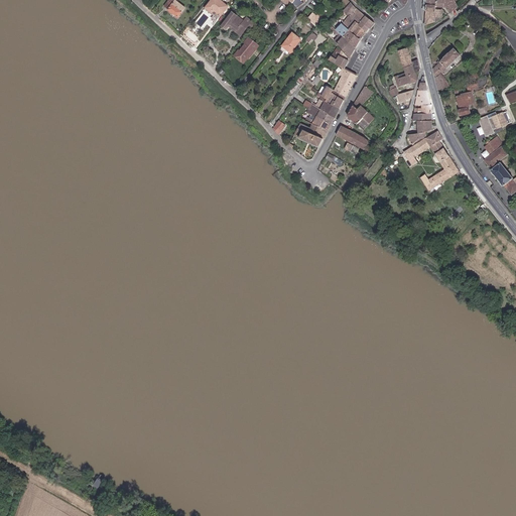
[(176,1),(176,2),(172,0),(170,0),(165,7),(178,17),(185,8),(176,1)]
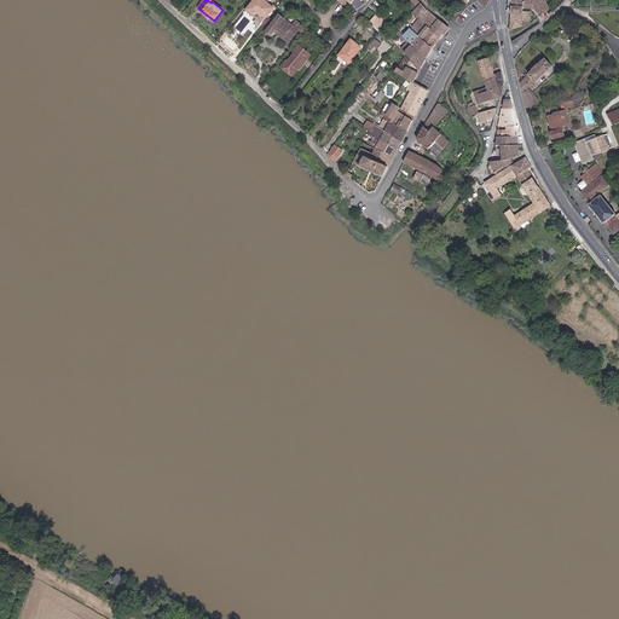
[(264,23),(275,7),(264,0),(254,0),(248,10),(256,16),(255,17),(264,23)]
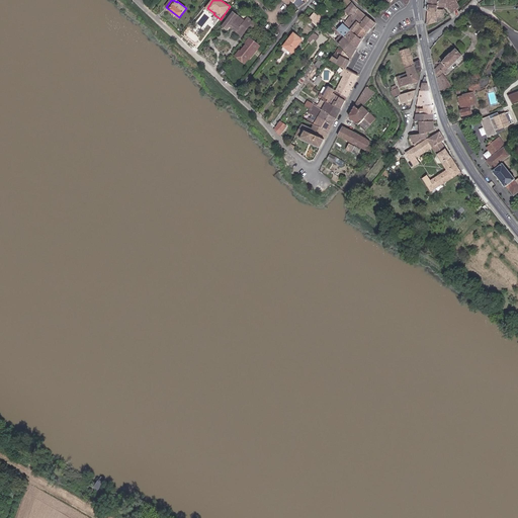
[(429,0),(429,12),(428,25),(437,22),(438,16),(445,16),(445,8),(446,8),(446,4),(446,0),(429,0)]
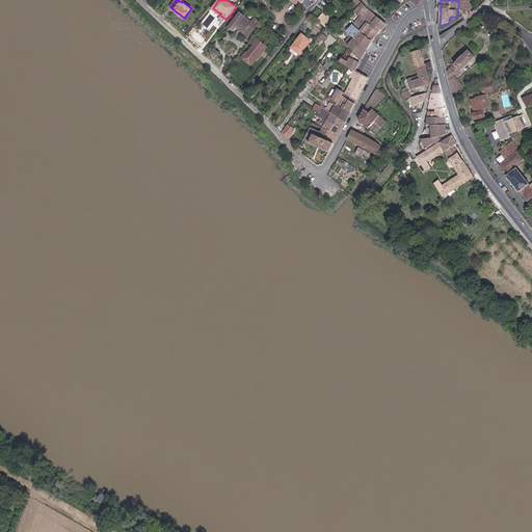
[(458,0),(458,4),(458,8),(464,14),(474,7),(470,0),(458,0)]
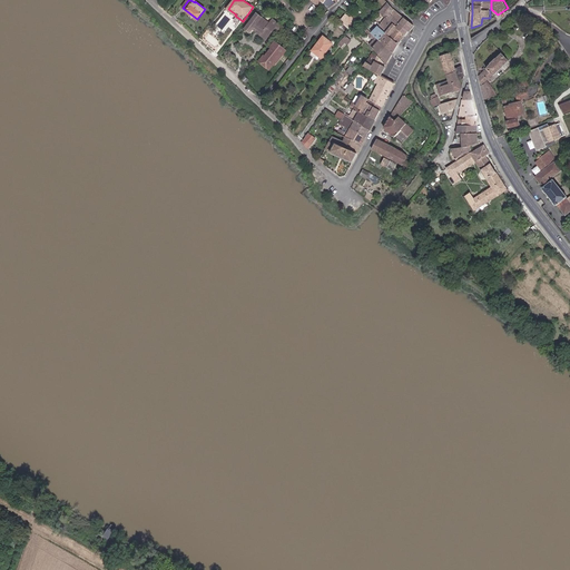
[(405,17),(390,3),(381,12),(387,18),(399,28),(401,25),(410,32),(415,26),(405,17)]
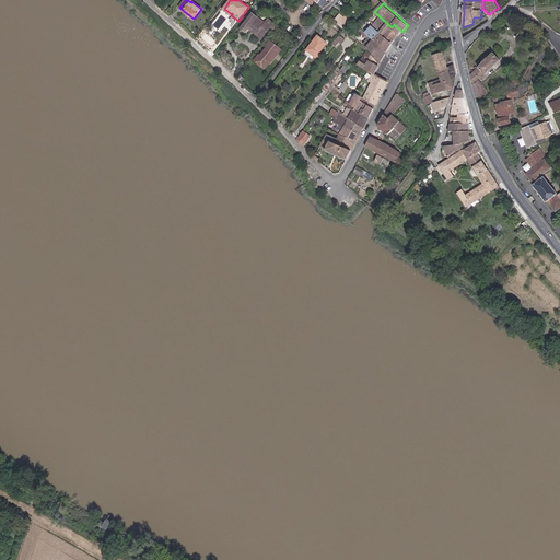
[(273,32),(279,25),(270,19),(266,24),(260,20),(261,19),(254,13),(243,26),(248,31),(249,28),(252,26),(265,36),(270,28),(273,32)]
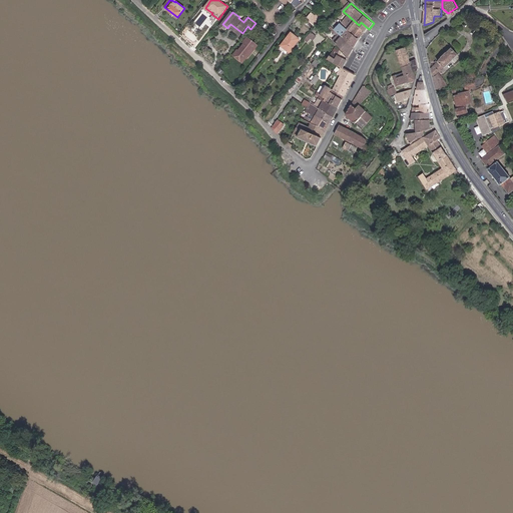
[(349,16),(342,25),(360,40),(369,29),(361,22),(359,25),(349,16)]
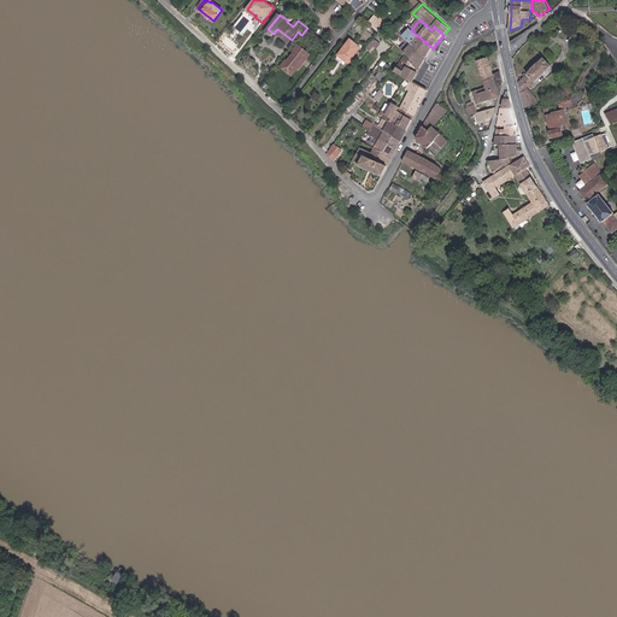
[(381,30),(380,29),(372,24),(370,27),(378,34),(381,30)]
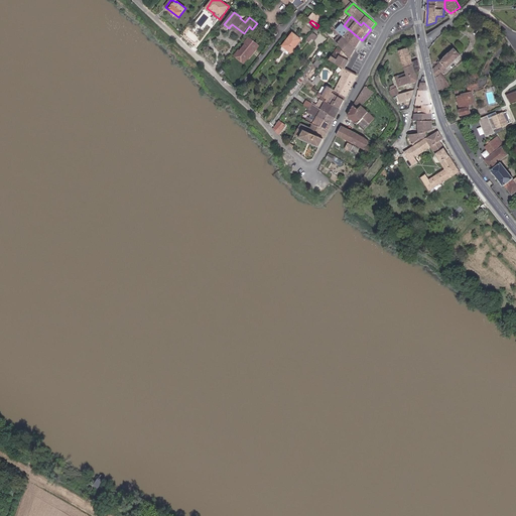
[(232,24),(230,26),(242,35),(244,33),(232,24)]
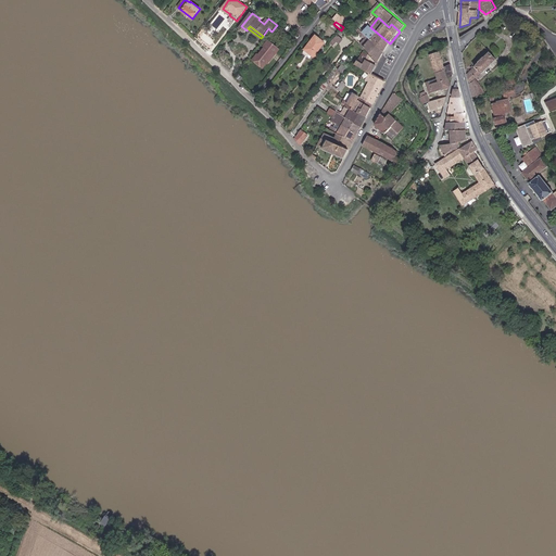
[(390,43),(370,27),(365,33),(369,37),(384,51),(390,43)]
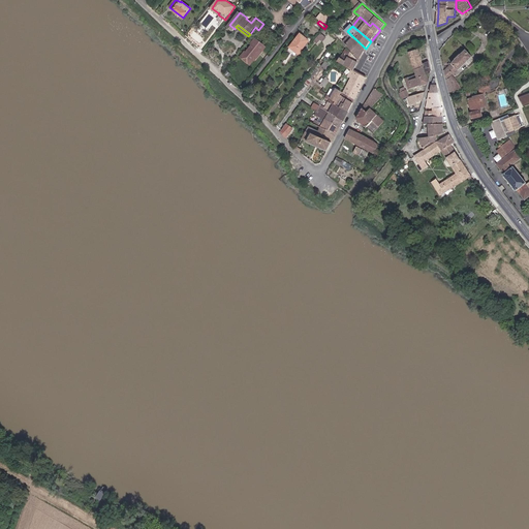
[(303,57),(318,36),(306,27),(290,48),(303,57)]
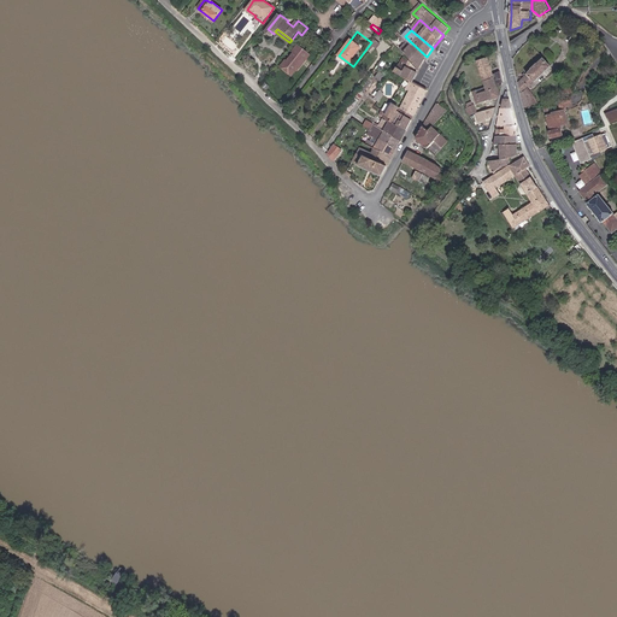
[(419,69),(427,57),(410,41),(403,48),(419,69)]
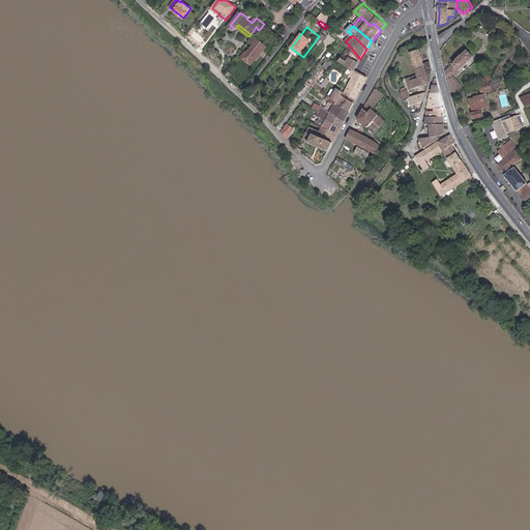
[(267,47),(258,38),(254,43),(255,45),(248,53),(246,52),(242,57),(252,64),(257,59),(256,59),(262,51),(263,52),(267,47)]
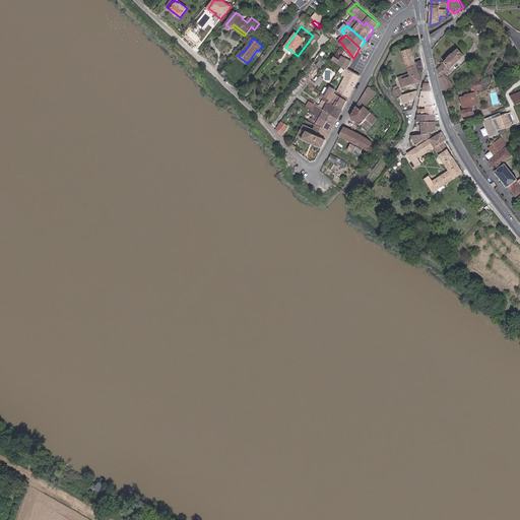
[(409,73),(408,73),(409,76),(418,73),(424,72),(424,69),(421,60),(416,62),(412,49),(403,52),(409,73)]
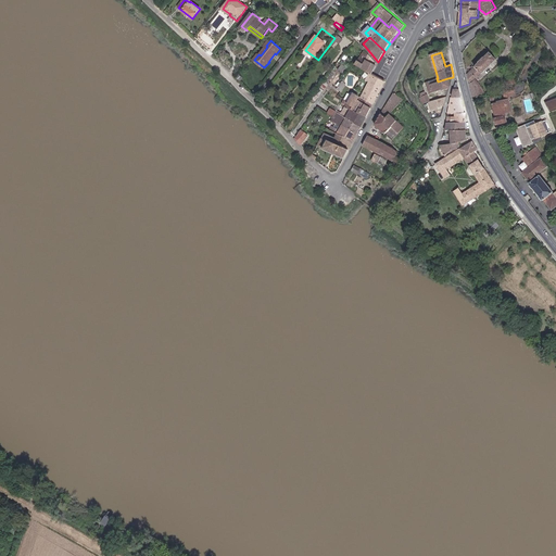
[(480,62),(468,74),(475,97),(487,95),(485,91),(483,89),(478,79),(497,60),(491,53),(485,58),(480,62)]
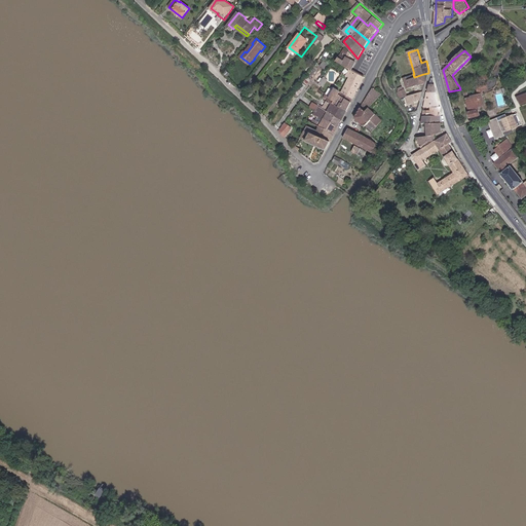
[(346,58),(341,54),(340,54),(336,62),(350,69),(353,70),(358,61),(349,52),(348,54),(346,58)]
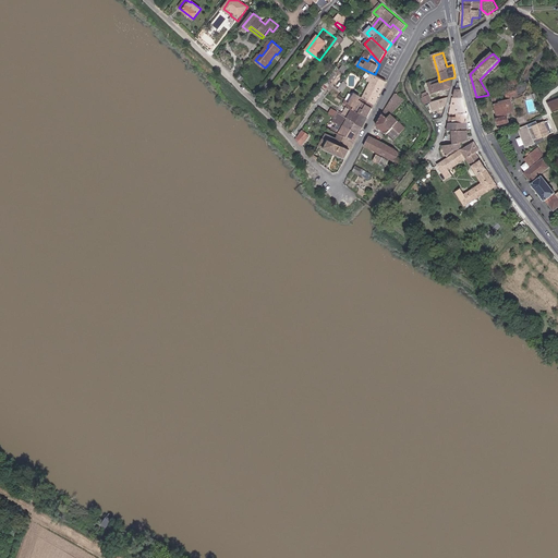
[(375,74),(372,73),(367,80),(371,82),(363,98),(362,100),(375,108),(387,82),(375,74)]
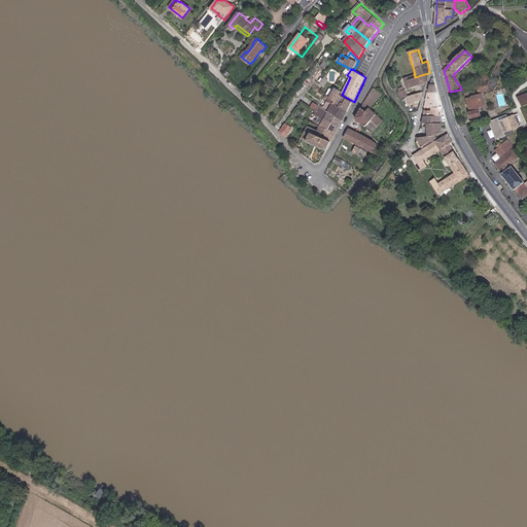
[(482,75),(485,79),(486,81),(490,79),(486,72),(482,75)]
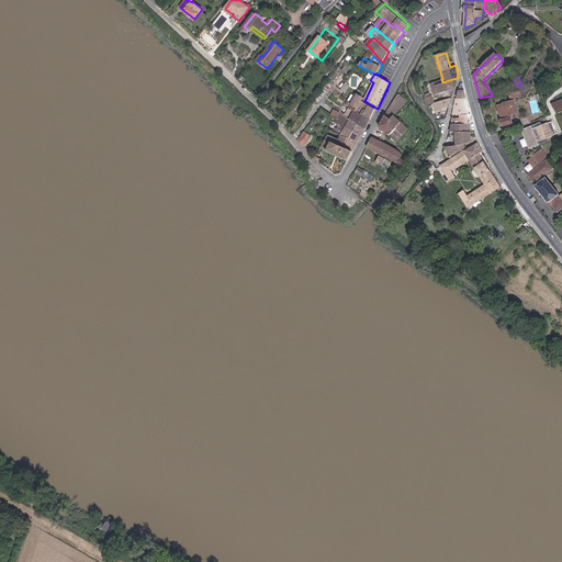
[(456,88),(452,79),(442,82),(441,79),(431,82),(435,94),(456,88)]
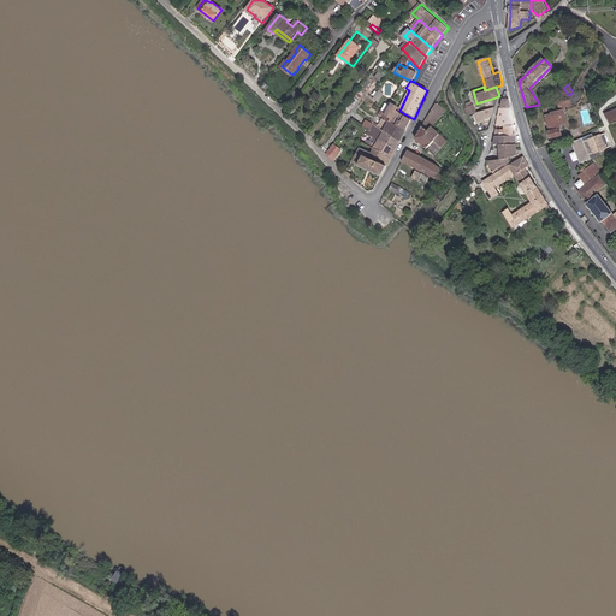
[(562,90),(535,99),(538,101),(563,93),(562,90)]
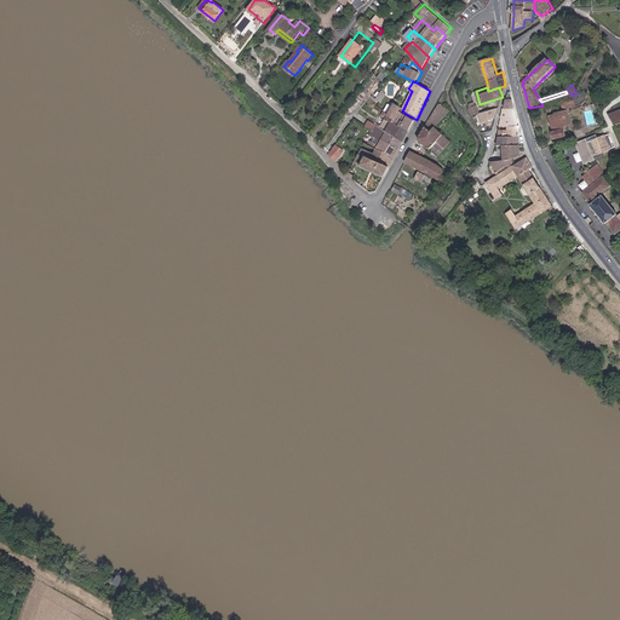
[(506,99),(505,109),(515,109),(512,99),(511,92),(509,92),(506,99)]
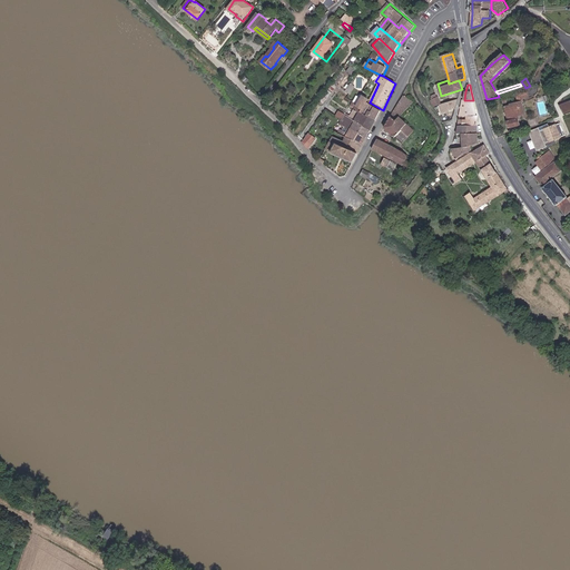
[(441,104),(439,97),(438,97),(436,94),(432,96),(433,98),(432,99),(434,106),(441,104)]
